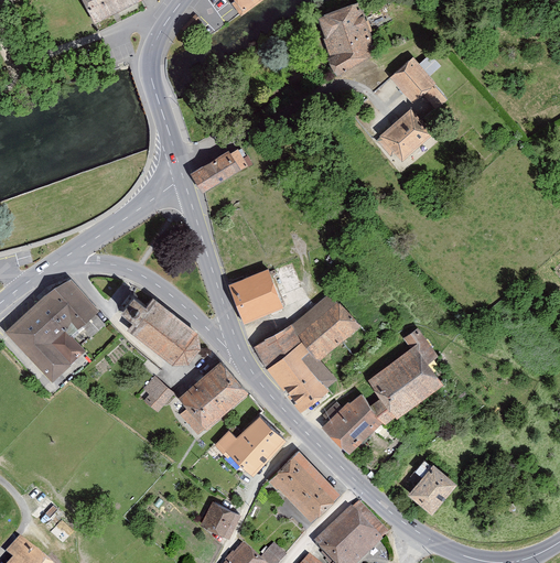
[(76,0),(94,33),(144,7),(141,1),(143,0),(76,0)]
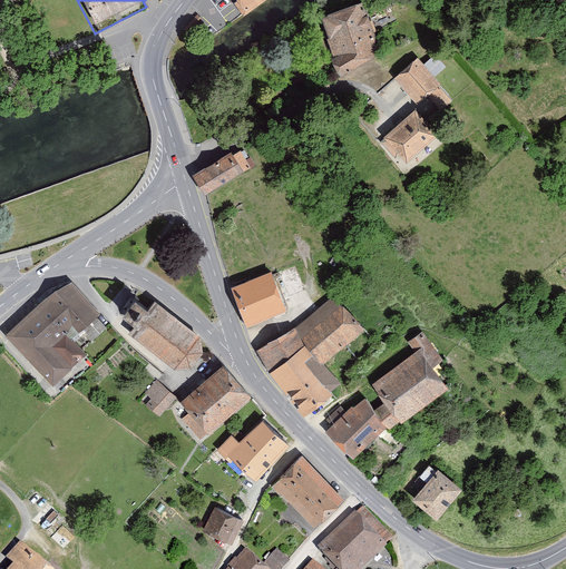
[(233,0),(243,15),(263,0),(233,0)]
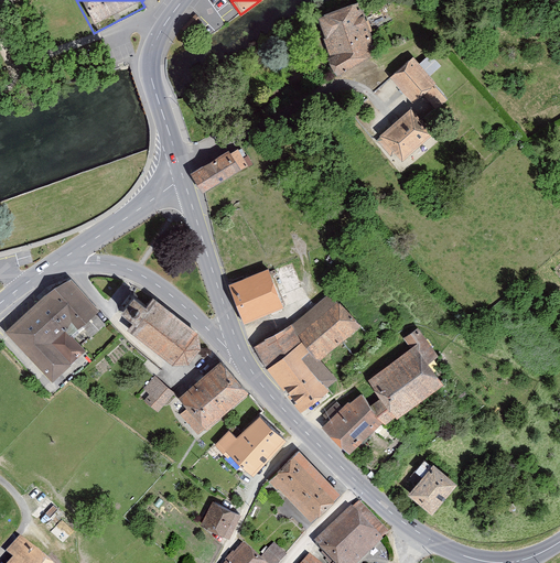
[(361,6),(319,18),(335,72),(377,60),(361,6)]
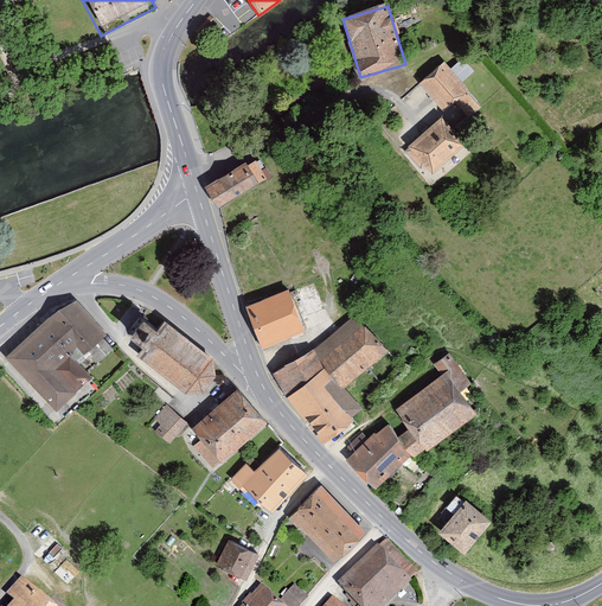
[(407,147),(428,173),(466,144),(453,128),(479,107),(441,61),(415,82),(443,116),(407,147)]
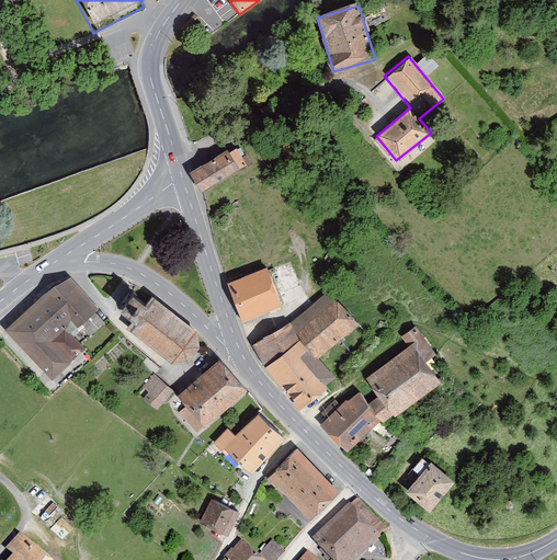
[(232,147),(189,176),(201,194),(243,164),(232,147)]
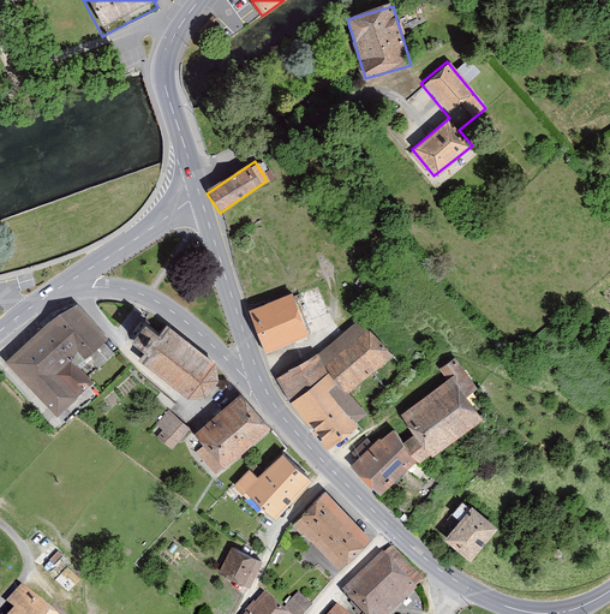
[(292,293),(249,310),(263,353),(279,347),(288,373),(273,380),(289,405),(327,452),(368,418),(350,398),(393,356),(358,320),(312,358),(303,340),(309,335),(292,293)]
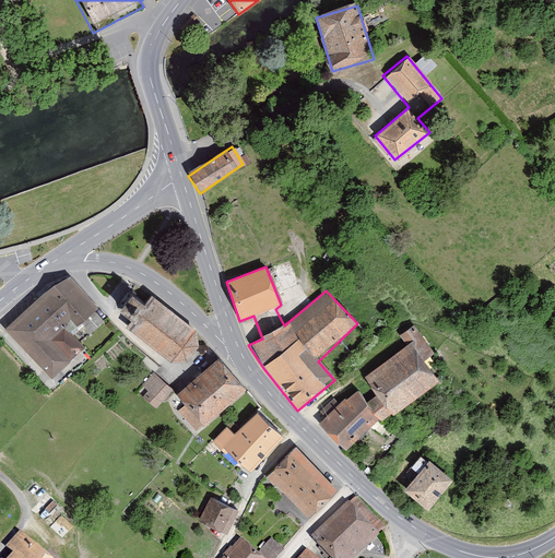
[(118,329),(68,271),(3,327),(50,381),(71,364),(48,337),(70,319),(95,348),(118,329)]
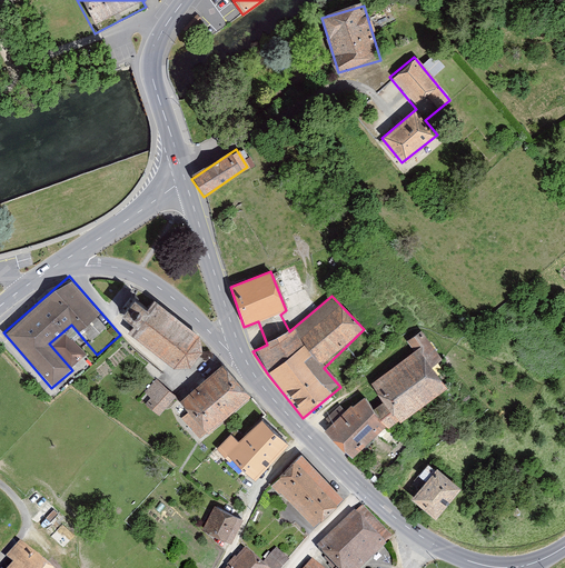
[(136,325),(128,335),(174,370),(188,370),(201,356),(200,338),(156,301),(150,308),(137,298),(122,314),(136,325)]
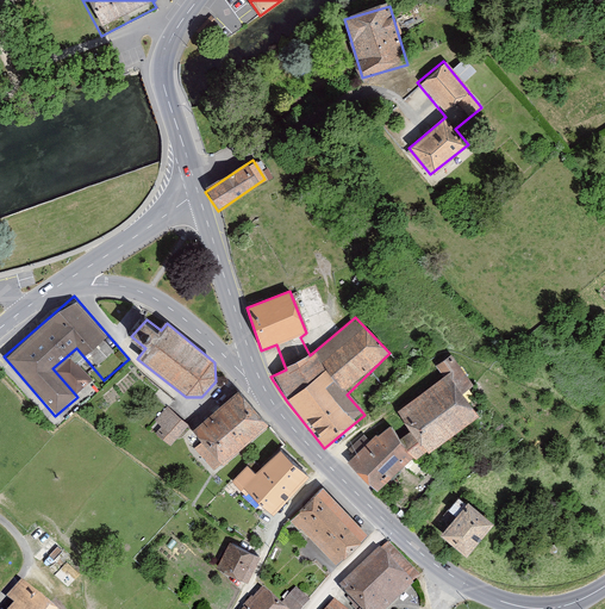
[(475,385),(450,354),(435,366),(443,378),(397,412),(411,430),(400,437),(390,427),(379,437),(376,434),(348,464),(378,493),(415,459),(416,460),(428,452),(429,454),(480,416),(465,395),(475,385)]
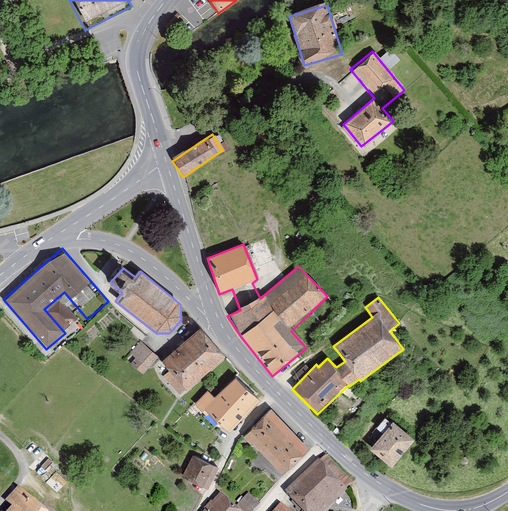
[(224,356),(200,328),(160,362),(167,370),(160,376),(178,397),(224,356)]
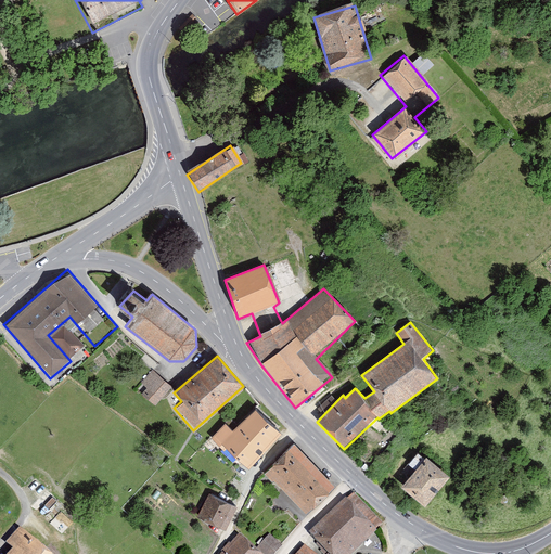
[(154,406),(170,387),(153,372),(137,390),(154,406)]
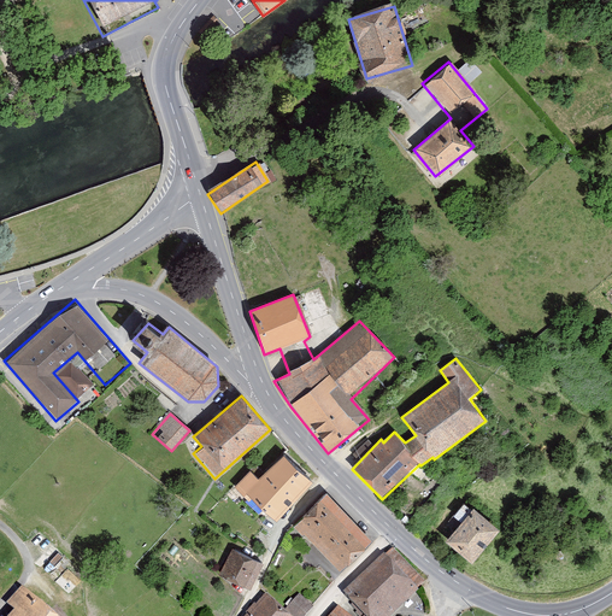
[(315,482),(287,453),(259,479),(251,471),(233,488),(243,498),(248,494),(278,522),(315,482)]
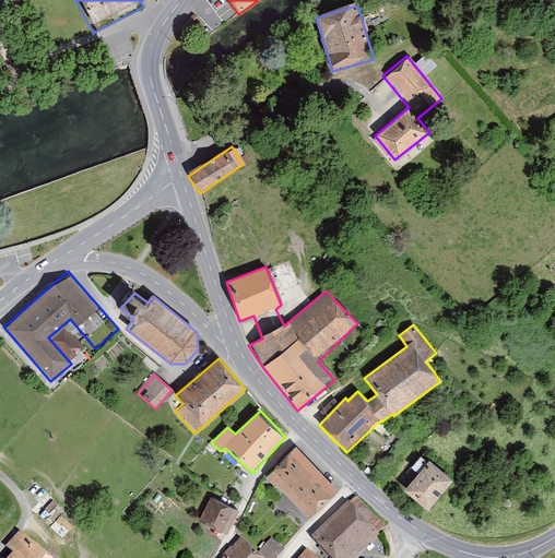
[(337,489),(294,447),(263,477),(307,520),(337,489)]
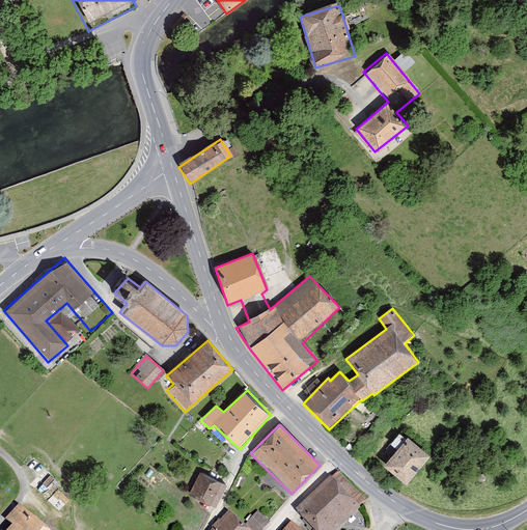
[(397,450),(385,466),(409,484),(432,456),(409,437),(407,439),(400,434),(391,445),(397,450)]
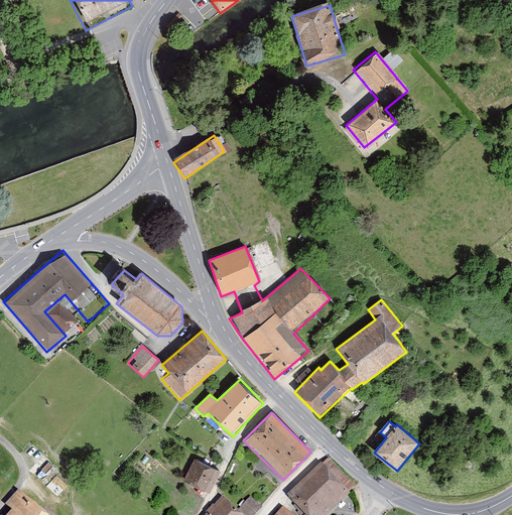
[(221,470),(193,456),(181,479),(209,493),(221,470)]
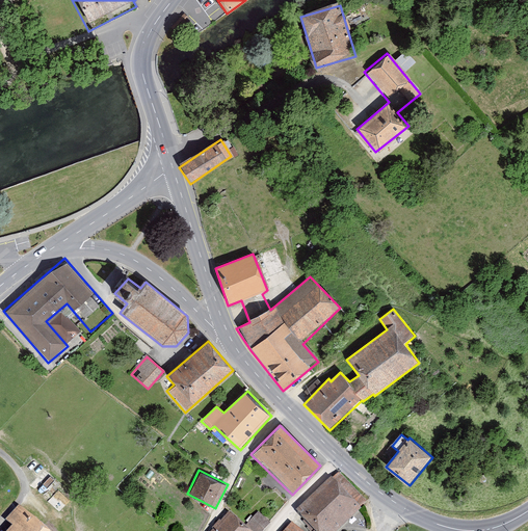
[(337,530),(367,503),(338,473),(296,512),(313,530),(337,530)]
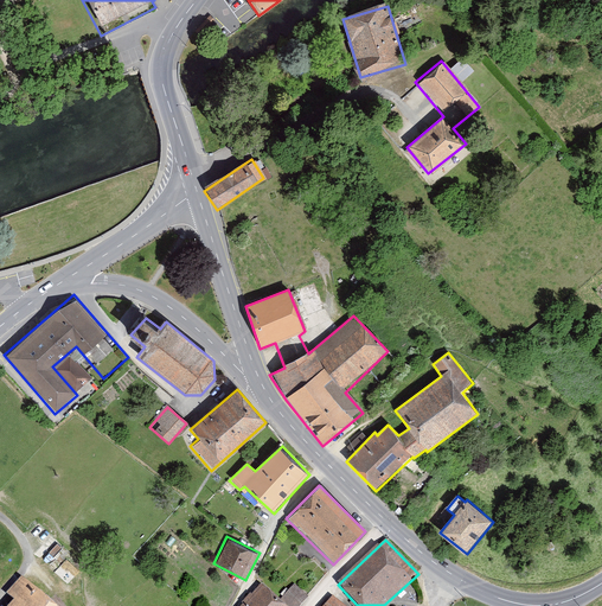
[(50,605),(20,579),(5,595),(14,605),(50,605)]
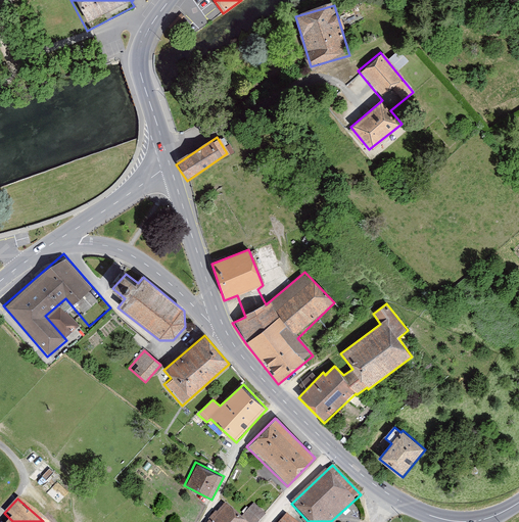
[(243,521),(226,505),(208,521),(243,521)]
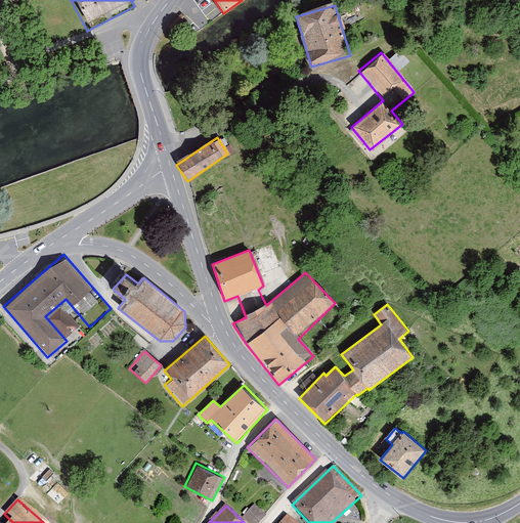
[(253,507),(242,519),(246,522),(259,522),(265,517),(253,507)]
